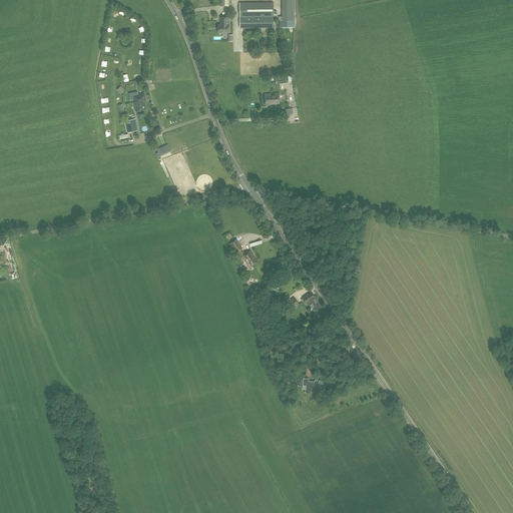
[(297,18),(296,0),(287,0),(287,6),(285,6),(286,19),(297,18)]
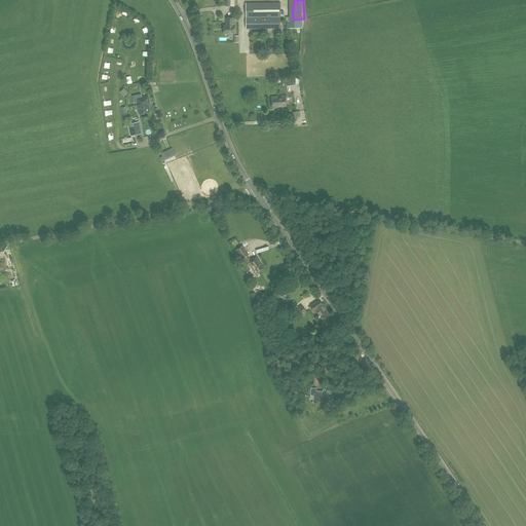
[(280,2),(246,3),(246,23),(260,23),(269,23),(269,20),(273,20),(273,22),(277,22),(276,20),(280,20),(280,2)]
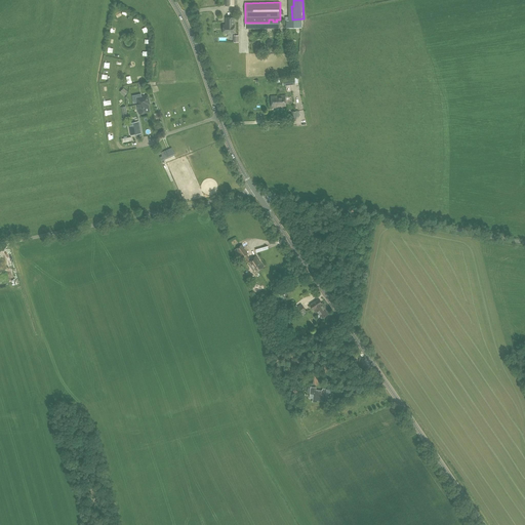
[(224,33),(235,33),(234,25),(234,17),(226,17),(226,26),(224,26),(224,33)]
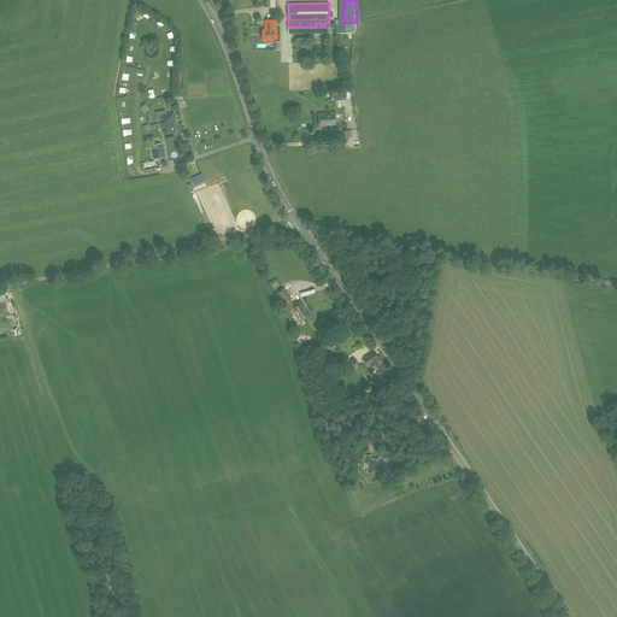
[(347,99),(346,90),(331,92),(333,100),(347,99)]
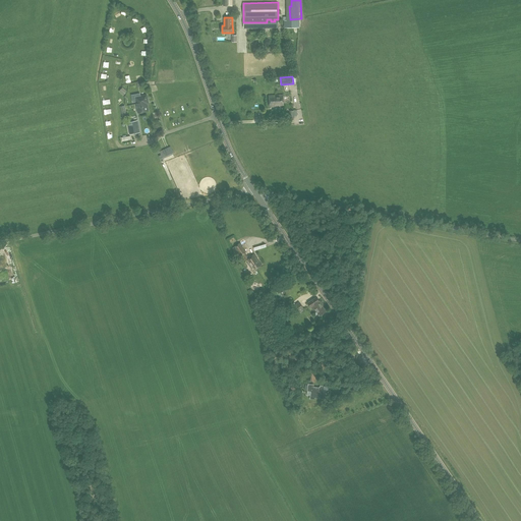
[(135,97),(136,106),(147,104),(148,103),(147,95),(135,97)]
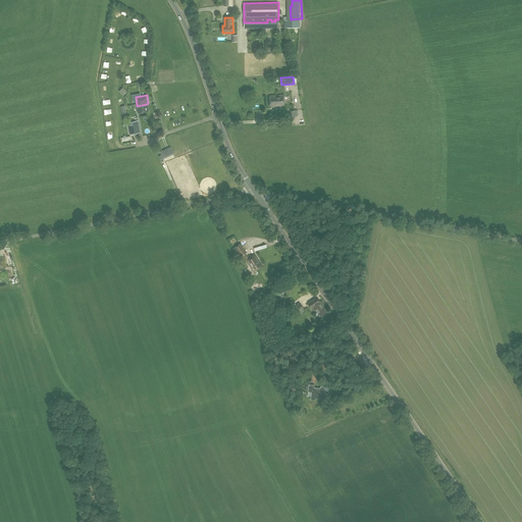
[(270,107),(279,106),(279,102),(276,102),(276,95),(269,96),(270,107)]
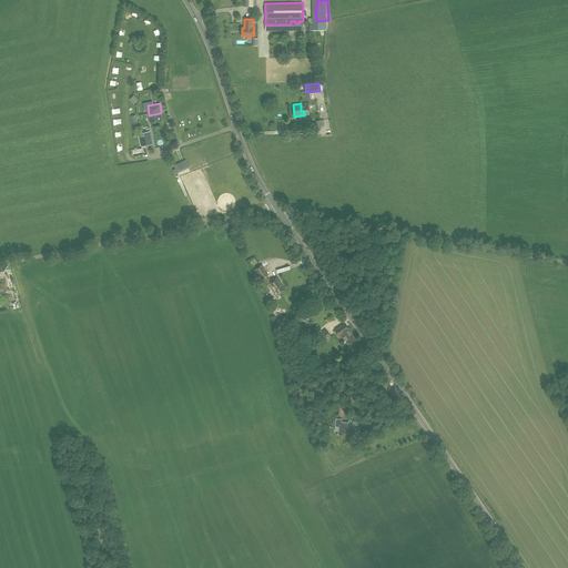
[(310,115),(308,103),(301,103),(301,111),(304,111),(304,115),(310,115)]
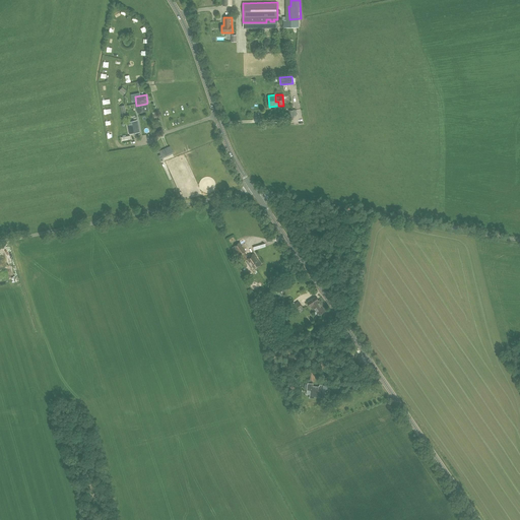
[(137,112),(148,110),(146,104),(136,106),(137,112)]
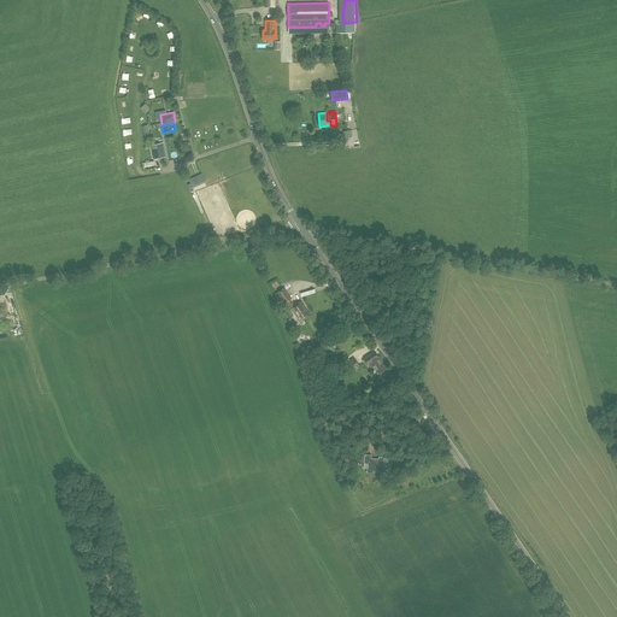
[(151,145),(154,159),(165,157),(163,142),(151,145)]
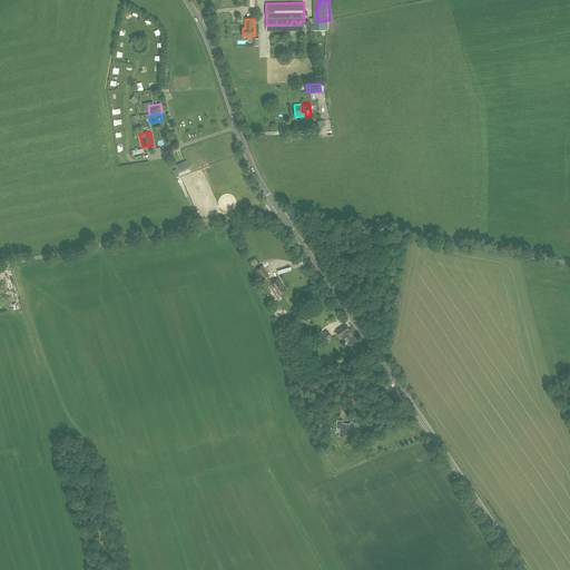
[(180,173),(190,168),(187,160),(175,166),(178,174),(180,173)]
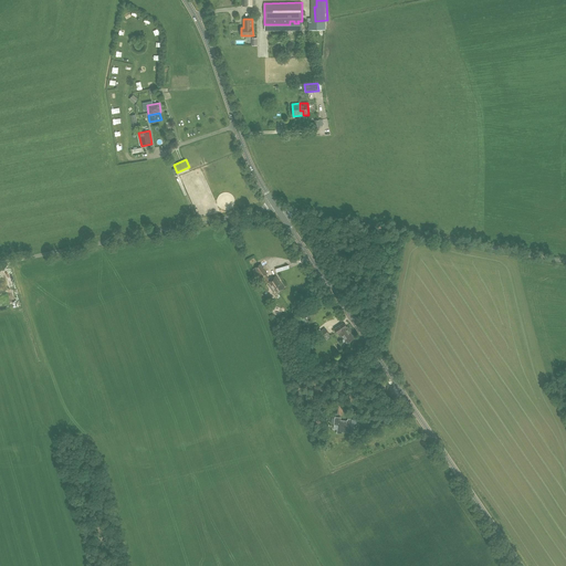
[(266,275),(268,274),(261,263),(254,268),(254,269),(252,270),(259,280),(260,279),(261,279),(263,278),(266,282),(270,280),(266,275)]
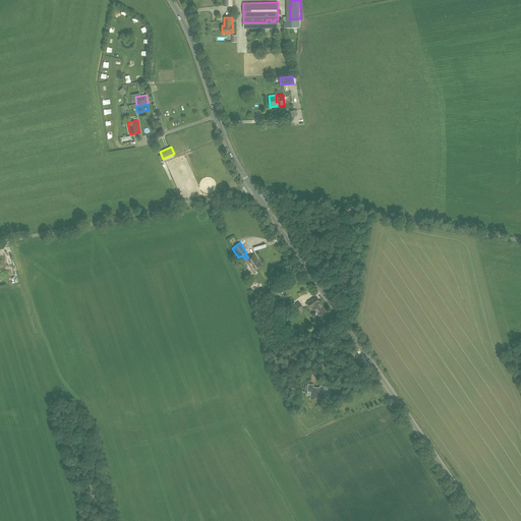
[(262,265),(254,253),(248,257),(245,259),(253,271),(262,265)]
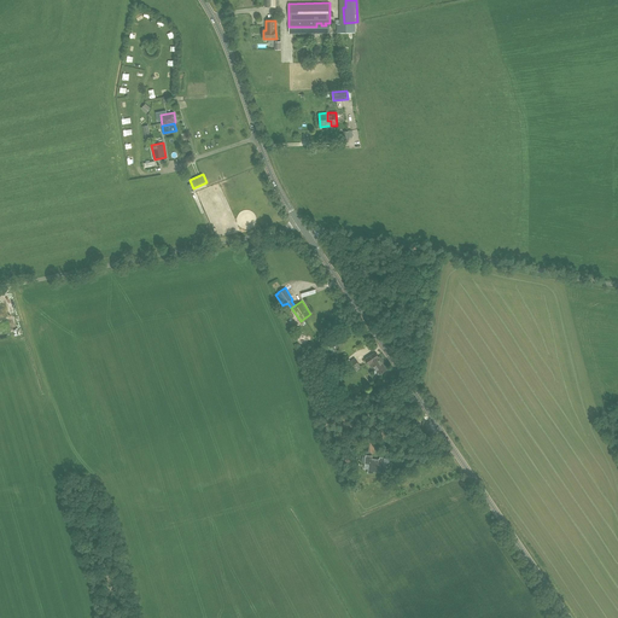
[(386,369),(379,357),(375,353),(365,359),(368,365),(368,363),(372,368),(374,367),(379,374),(386,369)]
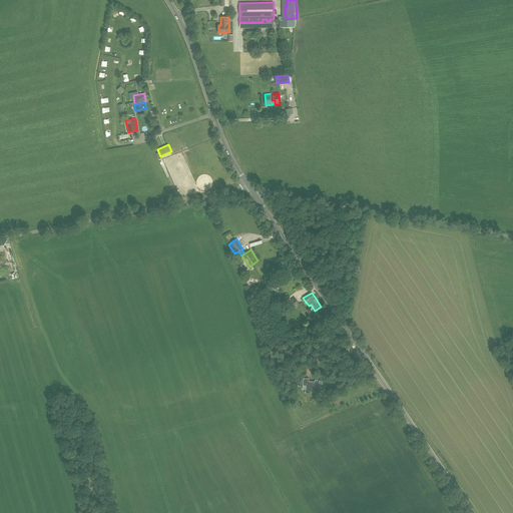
[(294,298),(288,302),(292,308),(299,304),(294,298)]
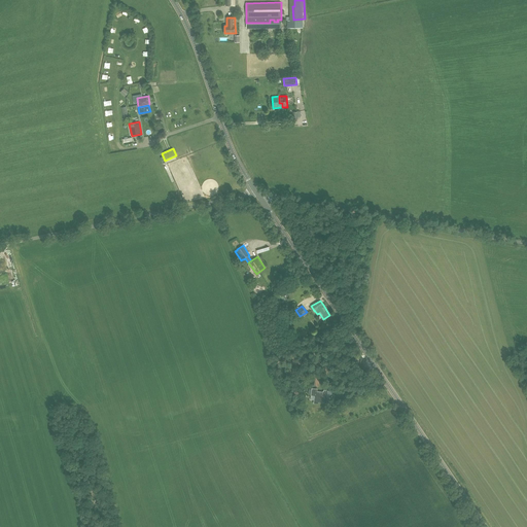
[(289,311),(283,315),(287,322),(293,318),(289,311)]
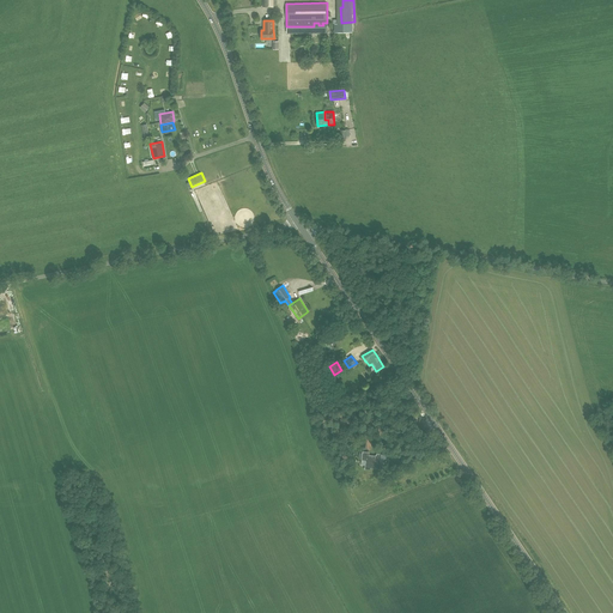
[(362,460),(365,460),(365,469),(370,469),(370,467),(380,468),(381,463),(388,465),(388,461),(387,461),(388,454),(377,453),(376,454),(376,455),(366,454),(366,453),(362,451),(362,460)]
